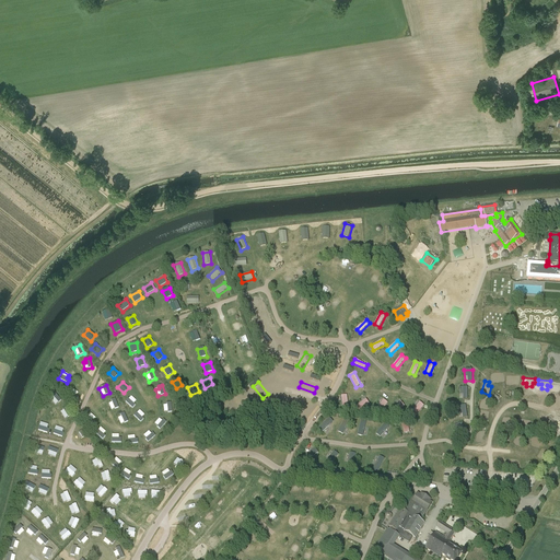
[(131,396),(126,401),(132,408),(138,401),(131,396)]
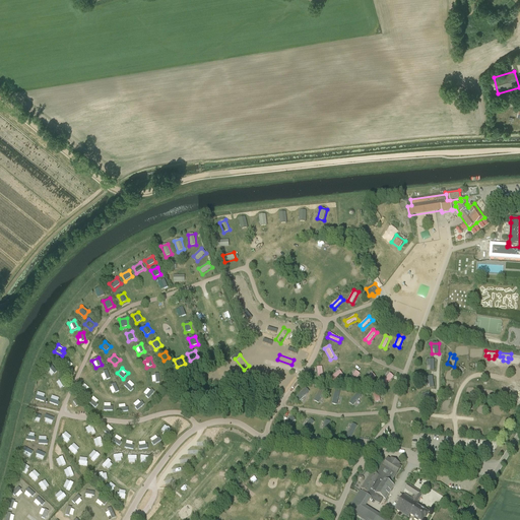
[(104,371),(105,374),(102,375),(104,381),(111,378),(108,370),(104,371)]
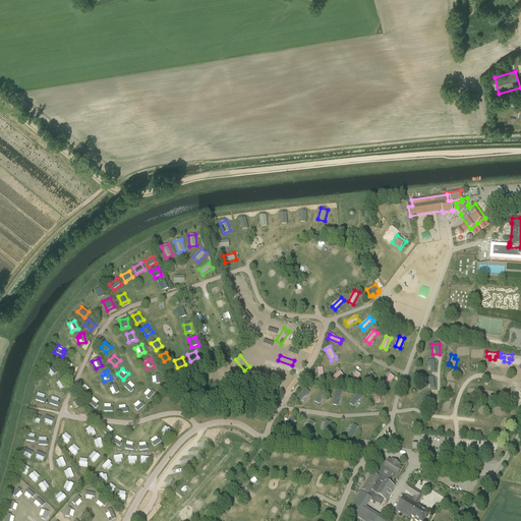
[(273,370),(271,375),(283,380),(285,375),(273,370)]
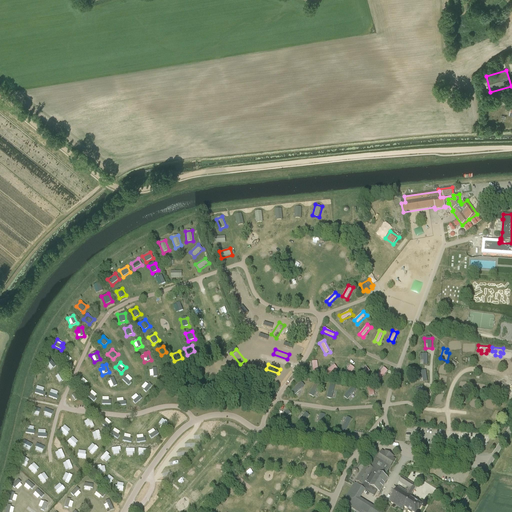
[(328,376),(338,369),(335,365),(325,372),(328,376)]
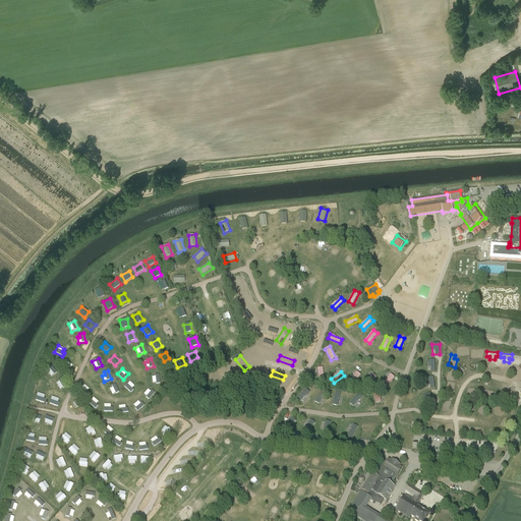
[(351,380),(356,383),(361,374),(357,371),(351,380)]
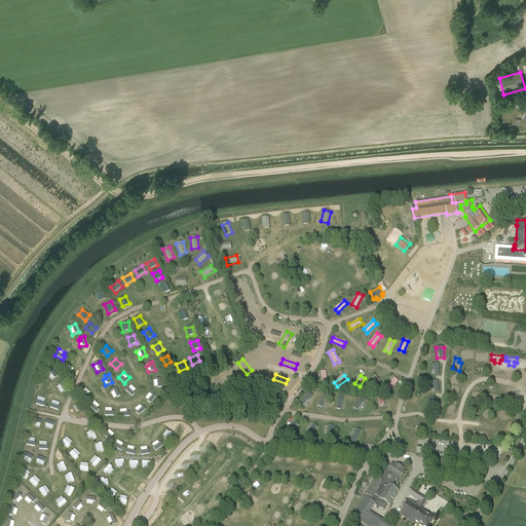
[(377,377),(368,385),(371,389),(380,381),(377,377)]
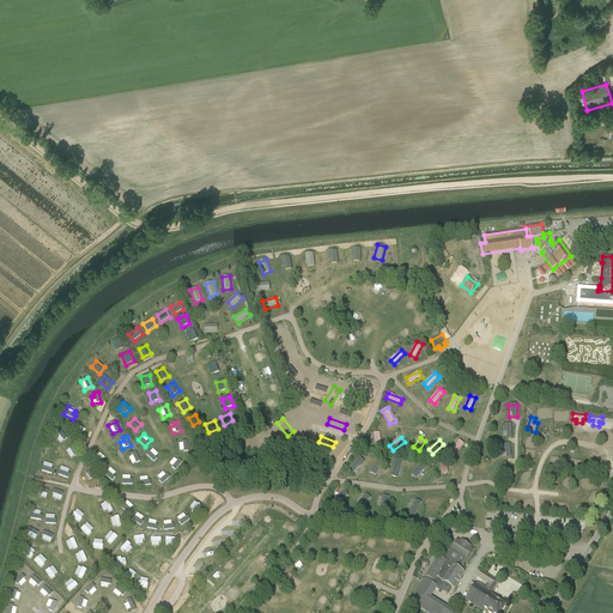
[(460,439),(450,450),(455,455),(465,444),(460,439)]
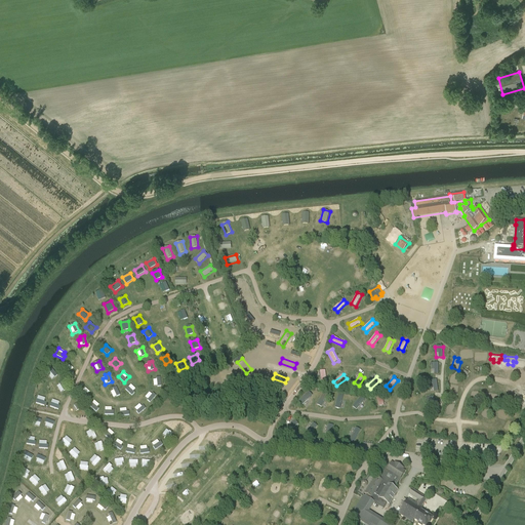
[(438,391),(438,379),(430,380),(430,391),(438,391)]
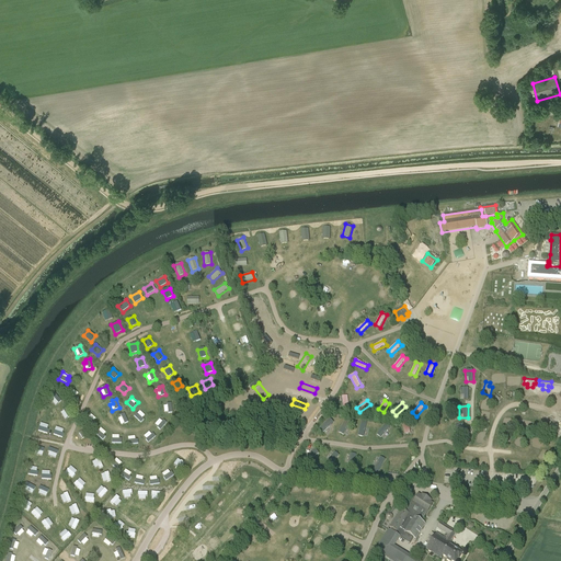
[(141,423),(144,420),(142,418),(145,415),(140,410),(135,416),(141,423)]
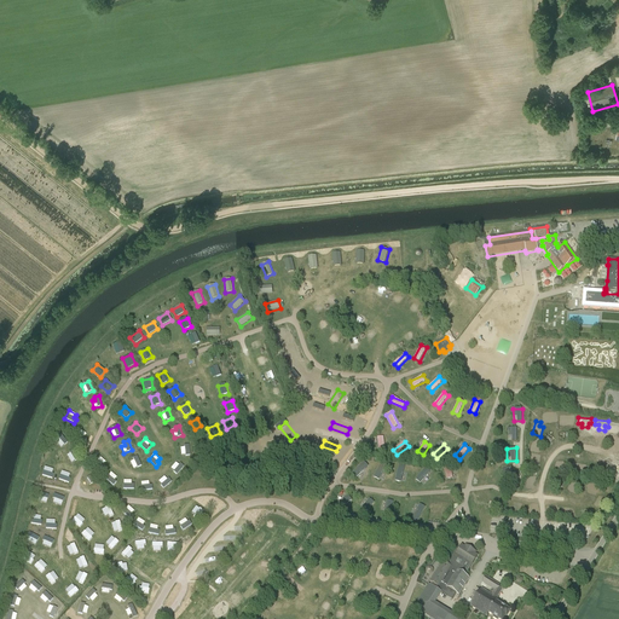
[(133,457),(134,461),(131,462),(133,469),(142,467),(138,456),(133,457)]
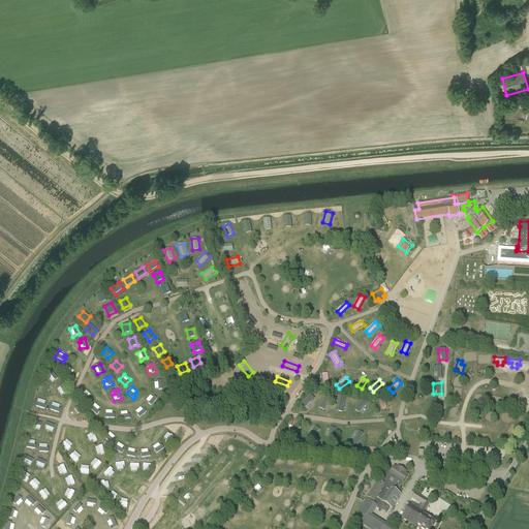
[(146,401),(152,406),(157,400),(151,395),(146,401)]
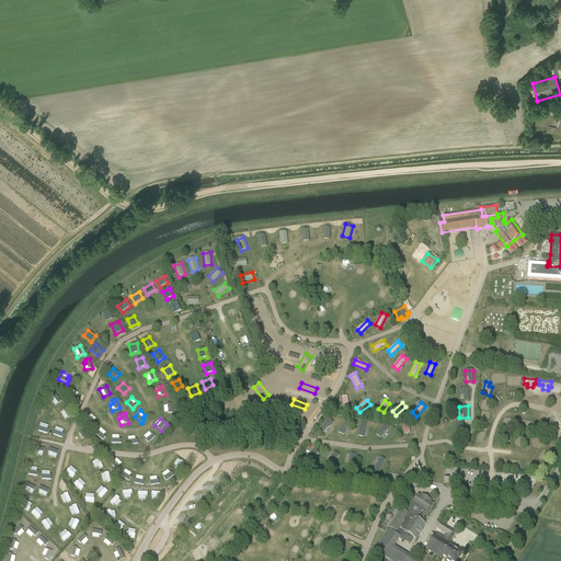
[(319,428),(325,434),(336,424),(330,419),(319,428)]
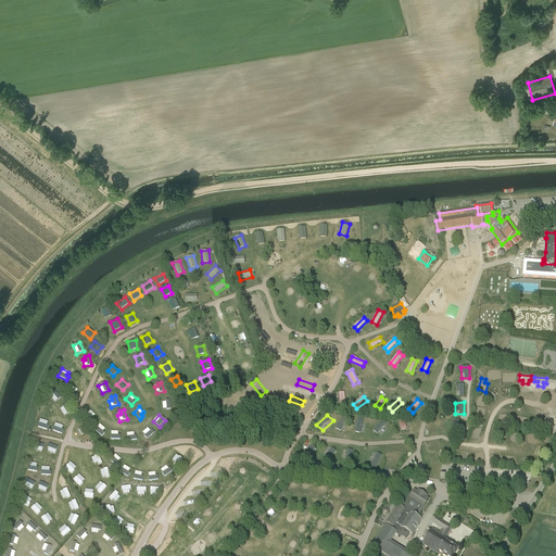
[(358,417),(355,431),(362,432),(365,418),(358,417)]
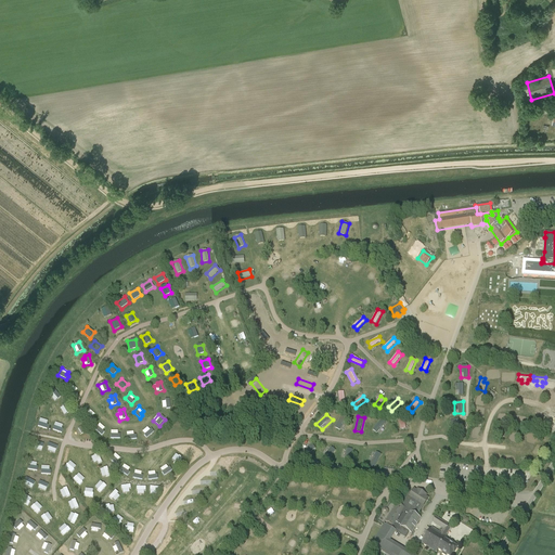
[(340,430),(346,420),(340,417),(335,427),(340,430)]
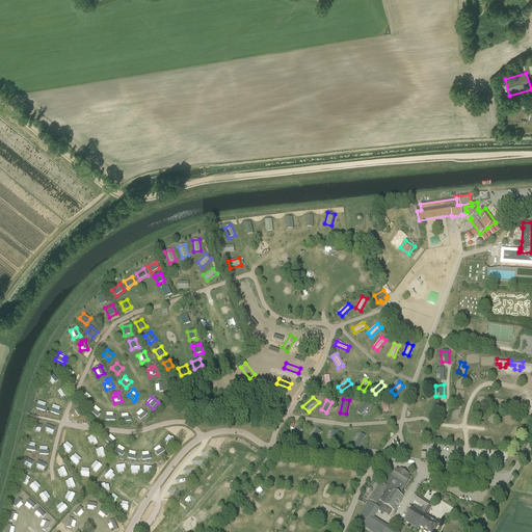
[(367,401),(357,411),(365,417),(374,406),(367,401)]
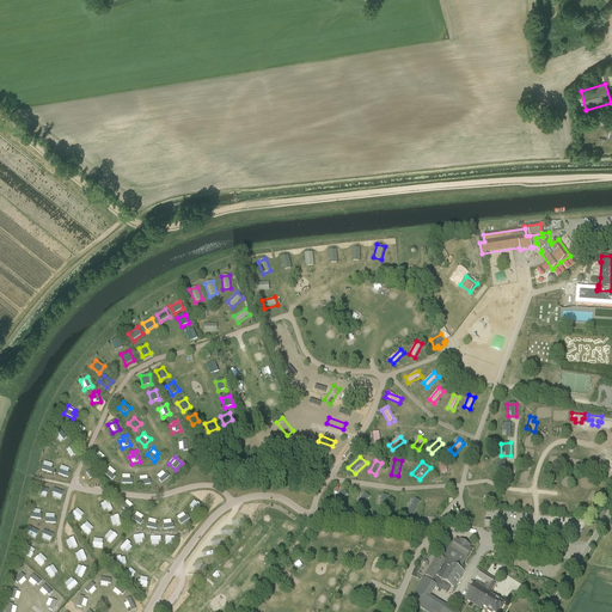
[(108,470),(104,475),(112,481),(116,476),(108,470)]
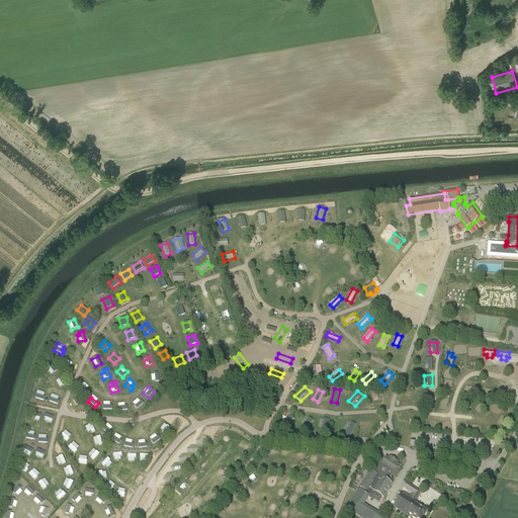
[(139,398),(133,403),(138,409),(143,404),(139,398)]
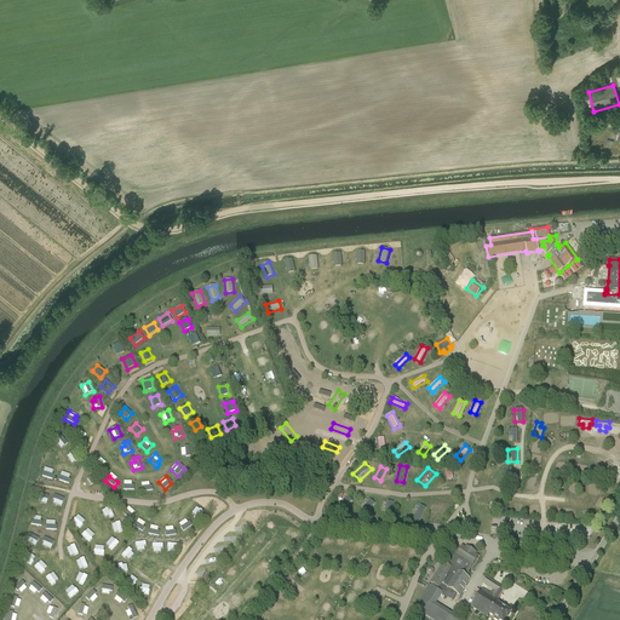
[(143,492),(153,491),(153,486),(150,486),(149,482),(142,483),(143,492)]
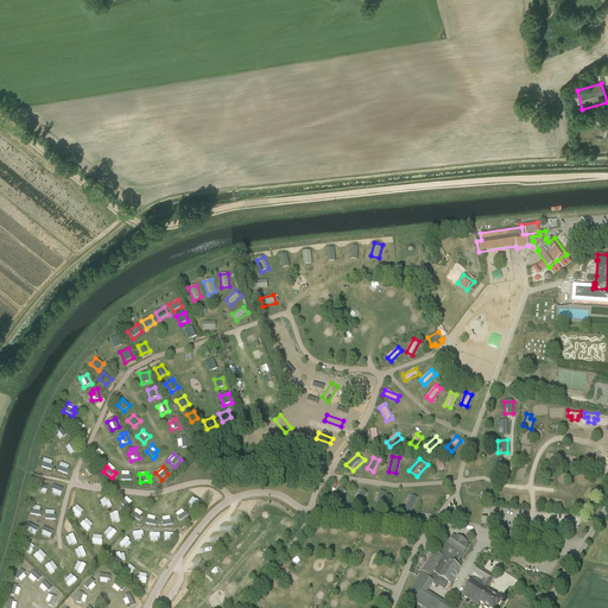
[(185,485),(191,480),(187,474),(178,480),(181,483),(183,482),(185,485)]
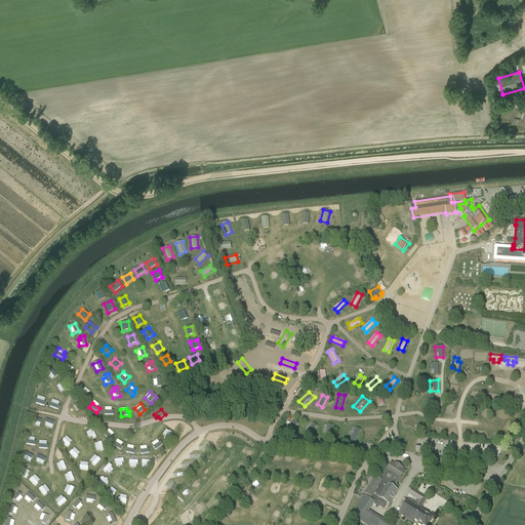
[(501,410),(499,417),(506,419),(508,412),(501,410)]
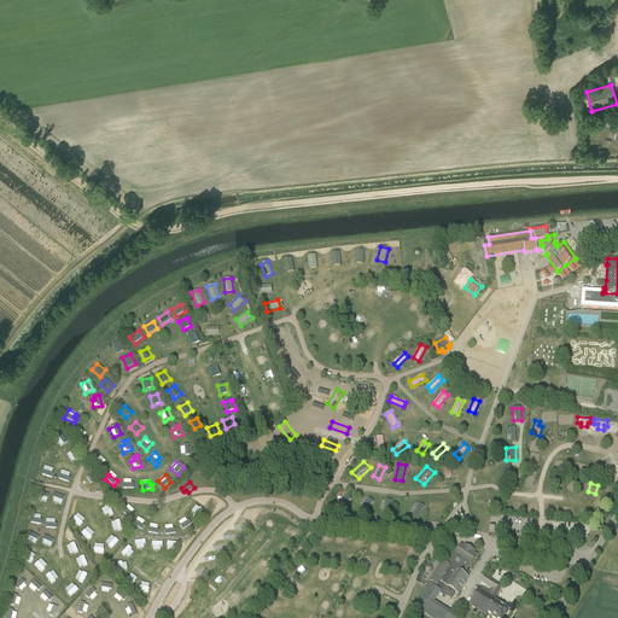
[(176,496),(168,502),(170,506),(173,505),(175,507),(181,502),(176,496)]
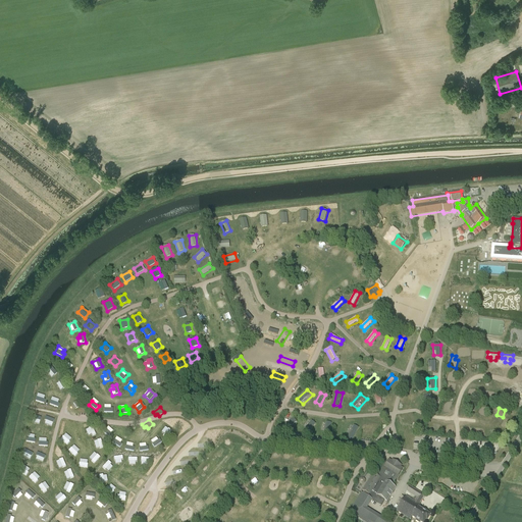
[(256,434),(262,435),(264,424),(257,423),(256,434)]
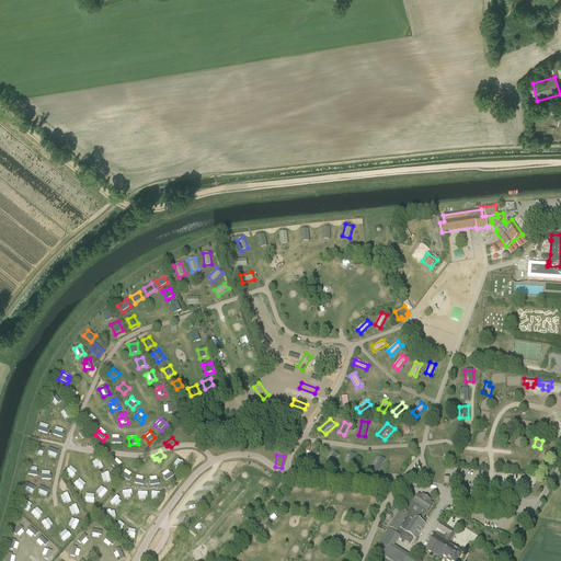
[(380,472),(386,459),(379,457),(375,470),(380,472)]
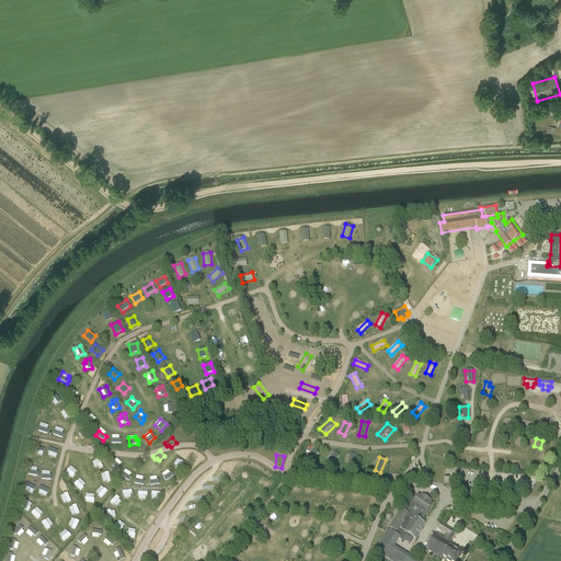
[(69,465),(64,467),(65,472),(76,468),(72,459),(68,461),(69,465)]
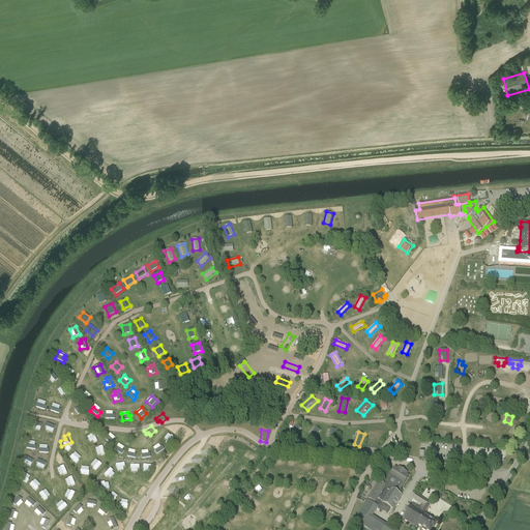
[(48,451),(53,449),(49,438),(45,440),(48,451)]
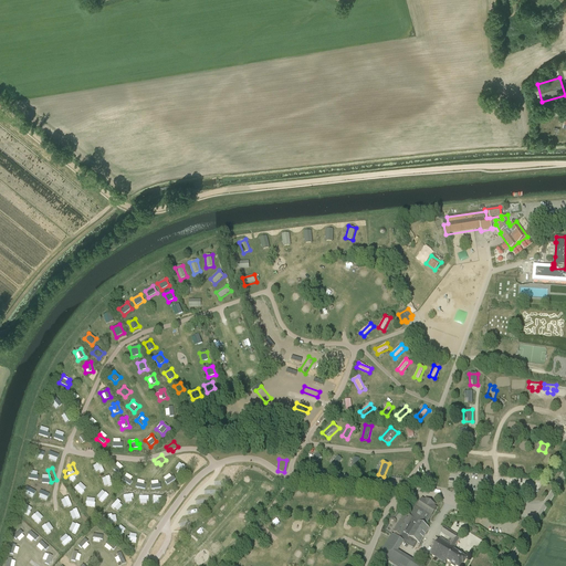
[(143,472),(146,479),(154,474),(149,468),(143,472)]
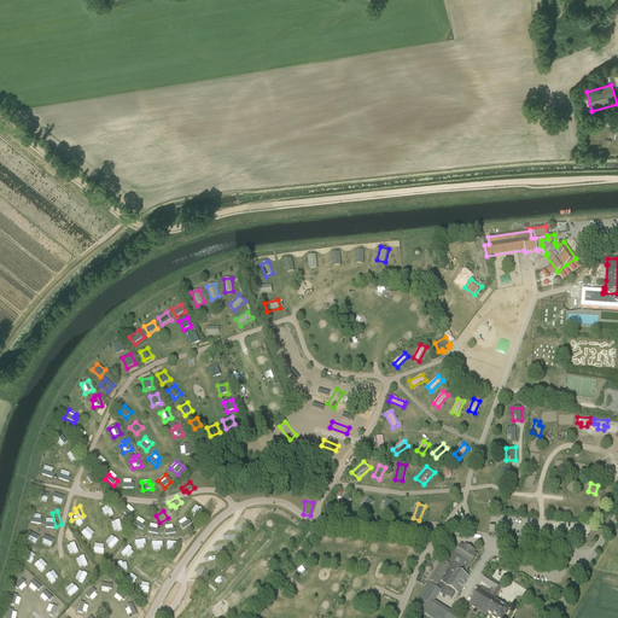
[(132,524),(139,516),(135,513),(129,522),(132,524)]
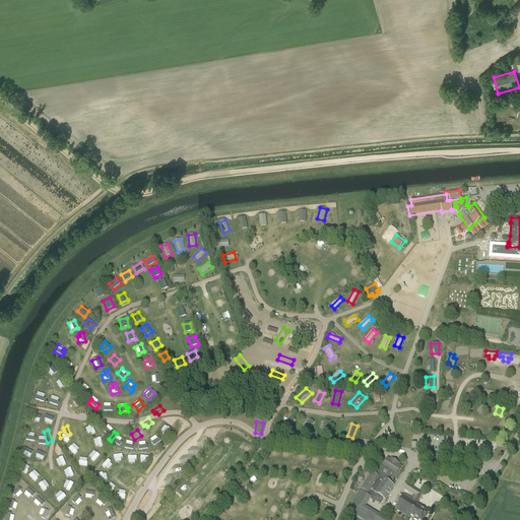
[(158,443),(164,437),(158,433),(153,439),(158,443)]
